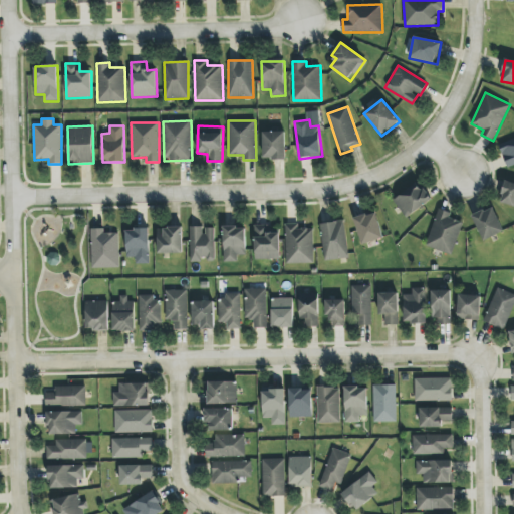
[(285,132),(263,132),(263,160),(286,159),(285,132)]
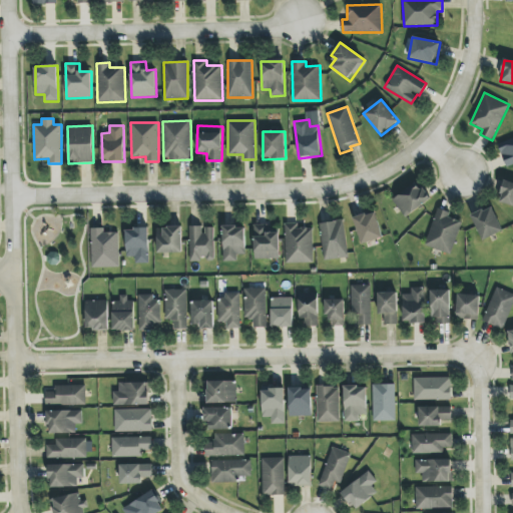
[(512,138),(497,144),(506,166),(512,163),(512,138)]
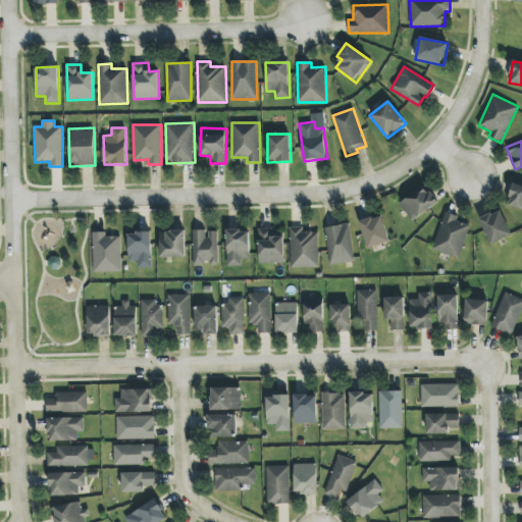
[(521,187),(512,185),(508,206),(521,209),(521,187)]
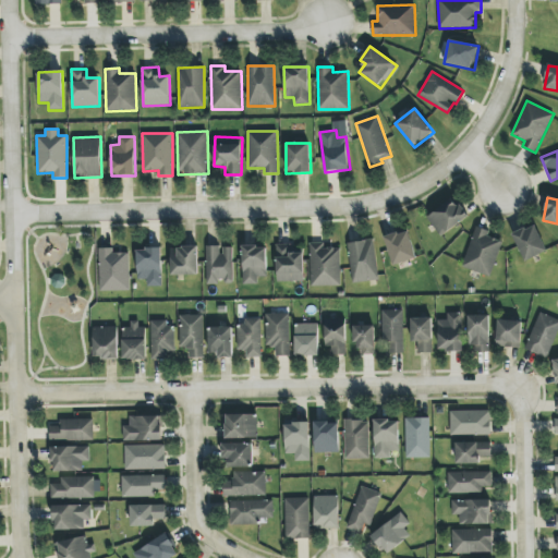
[(439,235),(468,219),(456,198),(427,215),(439,235)]
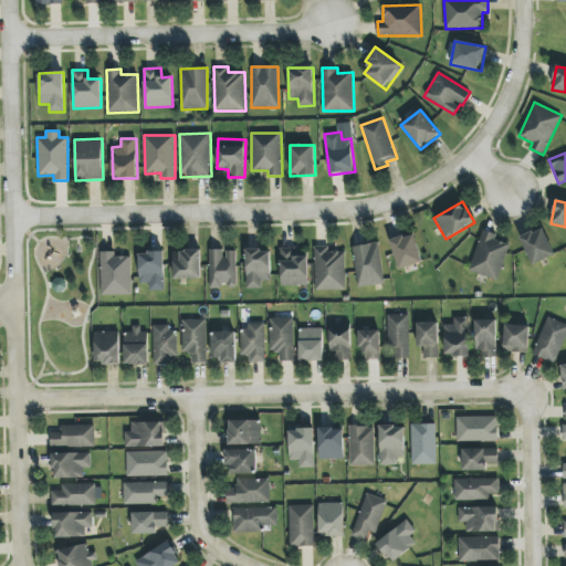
[(521,238),(532,265),(555,255),(544,228),(521,238)]
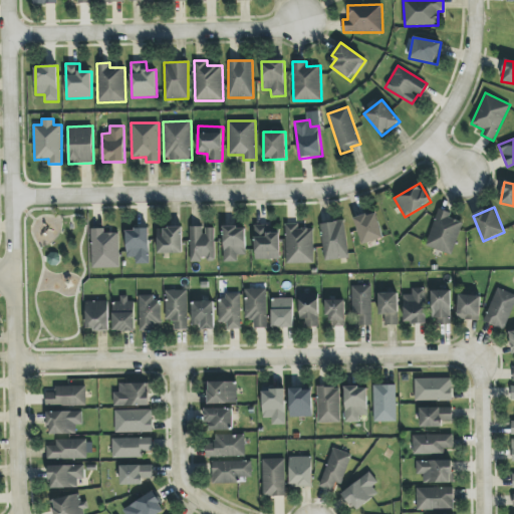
[(426,246),(452,255),(463,223),(450,218),(451,213),(439,209),(426,246)]
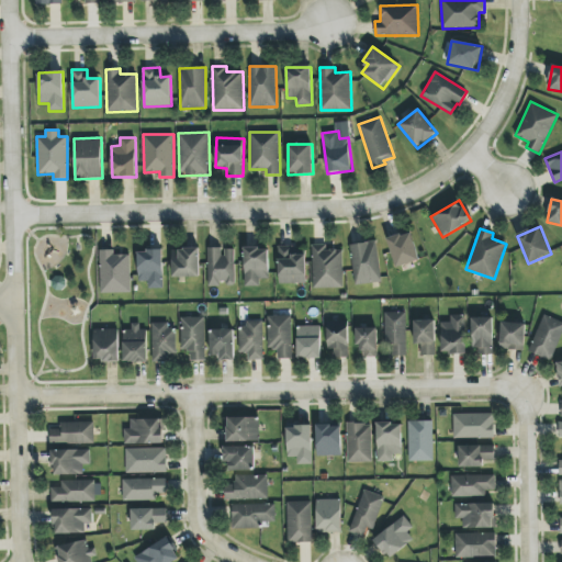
[(418,261),(413,233),(389,237),(394,267),(418,261)]
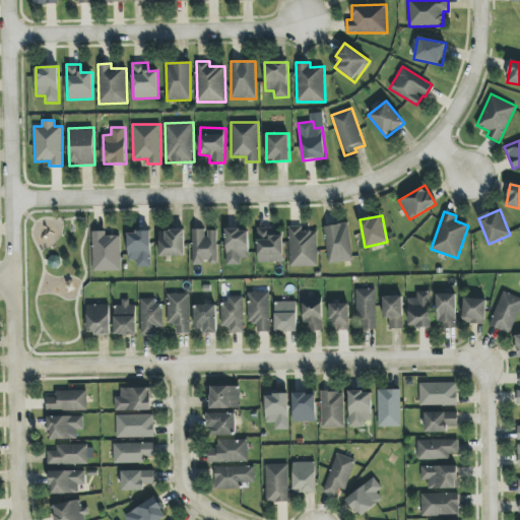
[(348,223),(324,225),(328,264),(352,261),(348,223)]
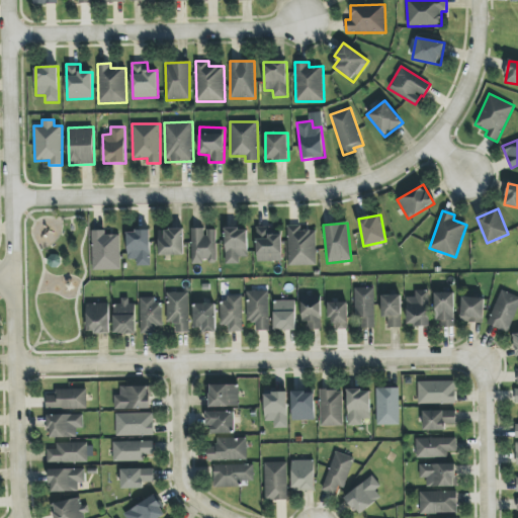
[(288,266),(317,265),(316,231),(300,231),(300,226),(287,226),(288,266)]
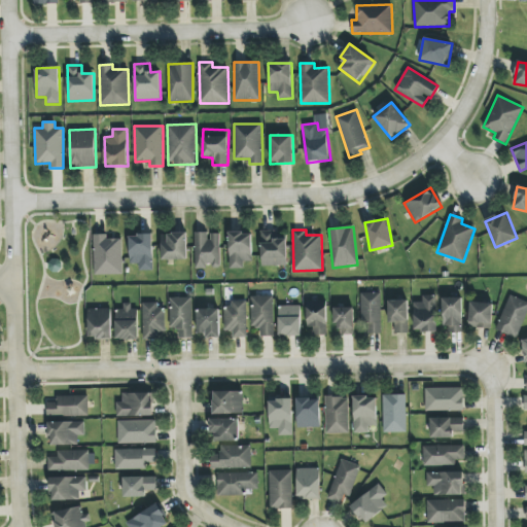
[(261,266),(287,266),(287,232),(261,232),(261,266)]
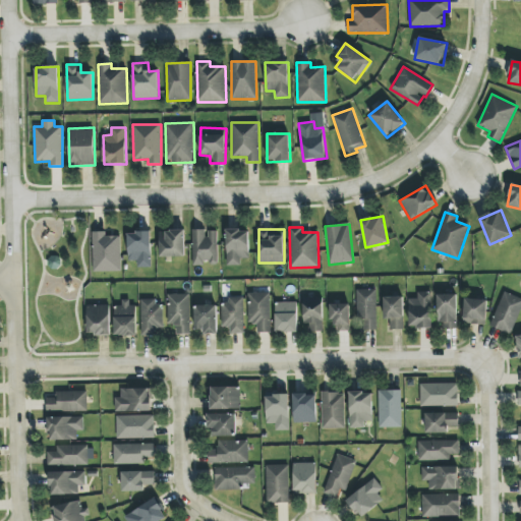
[(207,231),(207,230),(192,230),(193,266),(204,266),(204,264),(218,263),(218,231),(207,231)]
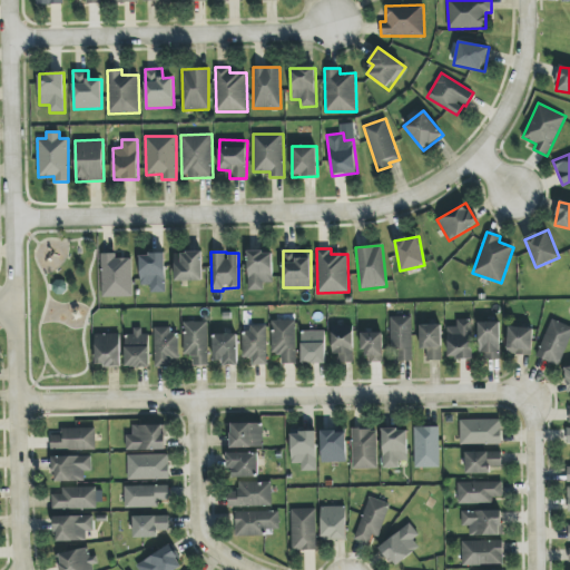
[(273,283),(273,252),(248,252),(249,291),(264,291),(264,283),(273,283)]
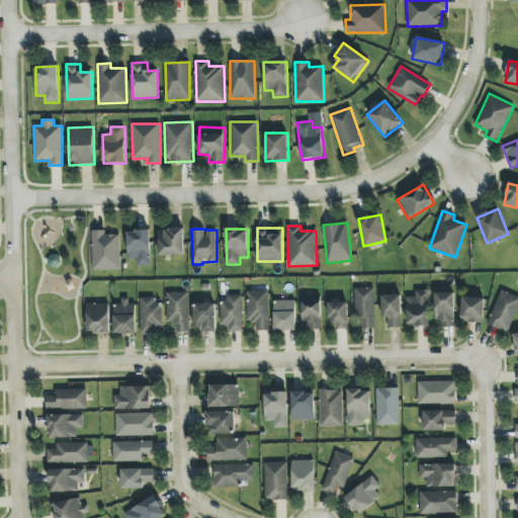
[(184,230),(159,230),(160,256),(184,255),(184,230)]
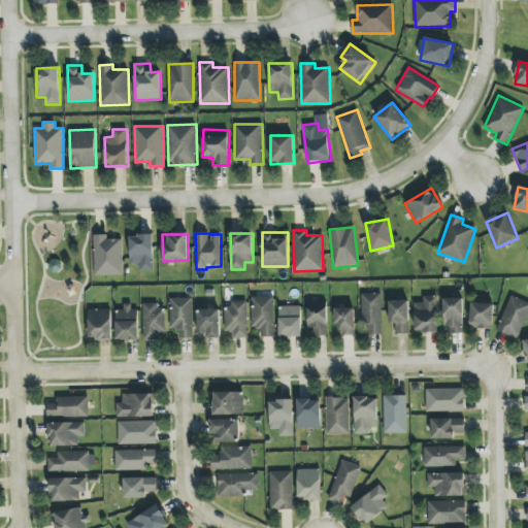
[(107,240),(107,235),(93,235),(94,275),(123,275),(123,240),(107,240)]
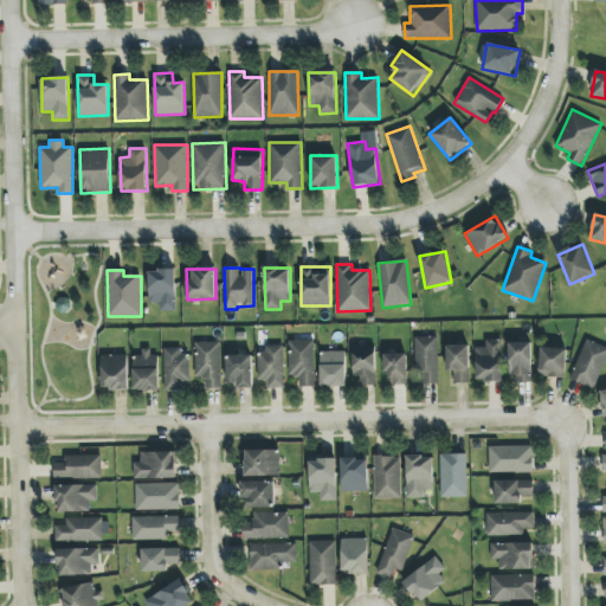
[(176,270),(149,270),(149,303),(161,303),(161,311),(175,311),(176,270)]
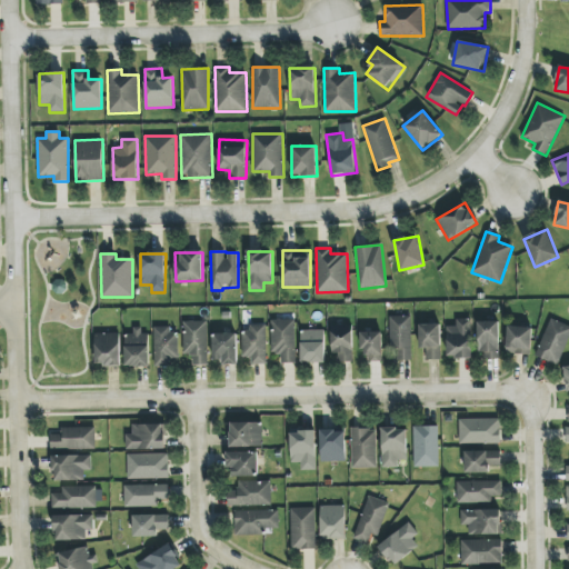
[(390,351),(397,351),(397,360),(411,360),(411,316),(390,317),(390,351)]
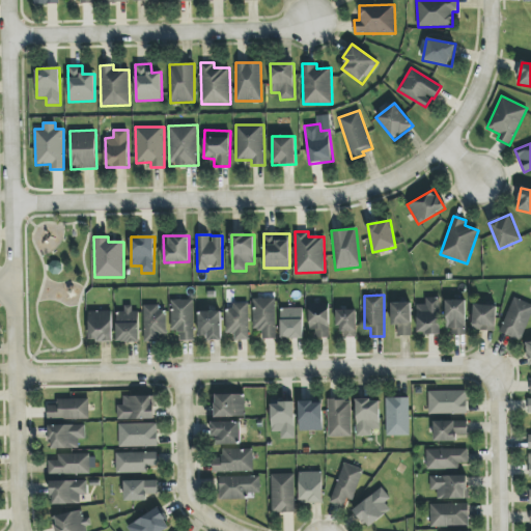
[(530,315),(530,304),(514,297),(500,332),(521,341),(530,315)]
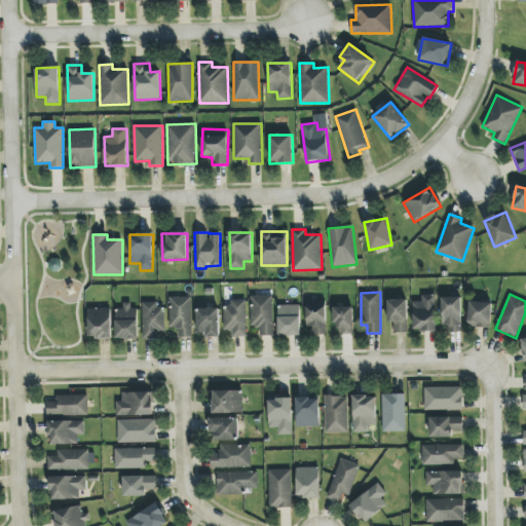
[(422,302),(413,302),(414,332),(437,331),(436,295),(421,295),(422,302)]
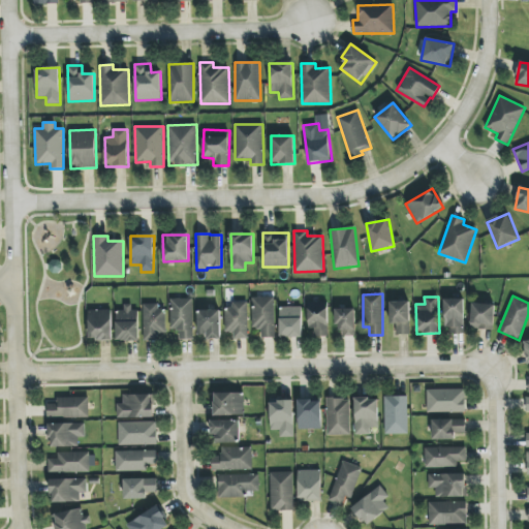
[(275,338),(275,298),(252,298),(252,329),(261,329),(261,338),(275,338)]
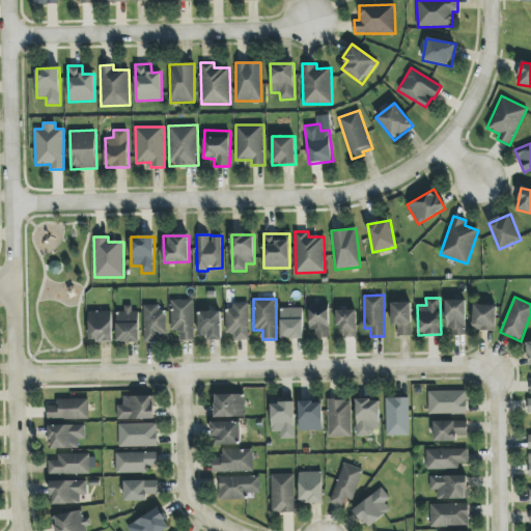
[(193,300),(171,300),(171,332),(179,332),(180,341),(194,340),(193,300)]
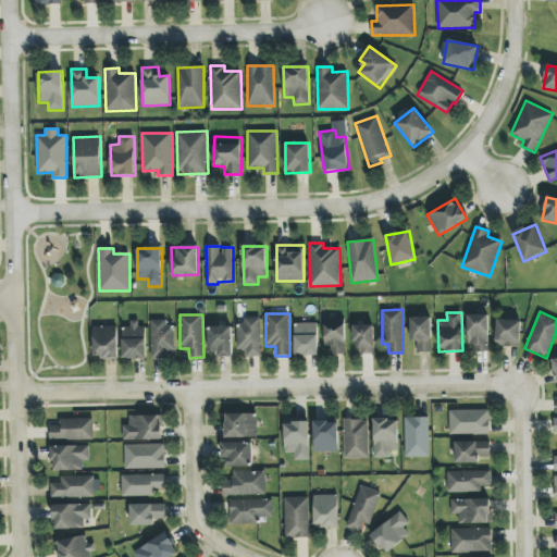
[(490,316),(468,314),(468,348),(489,349),(490,316)]
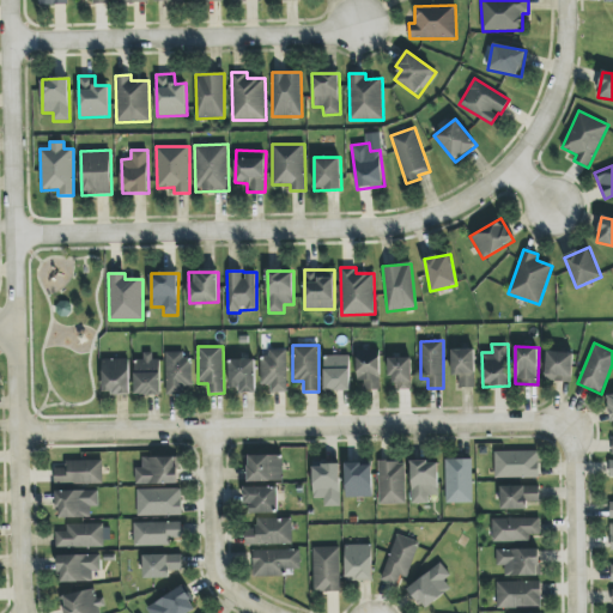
[(475,388),(474,350),(451,350),(453,376),(459,376),(459,388),(475,388)]
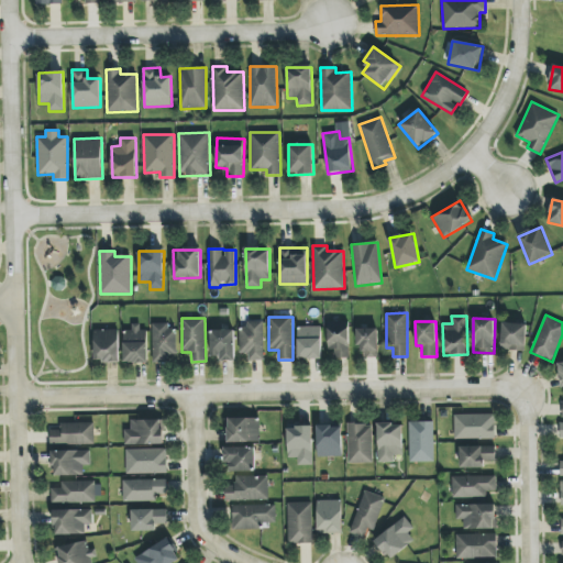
[(330,359),(350,359),(349,322),(330,322),(330,359)]
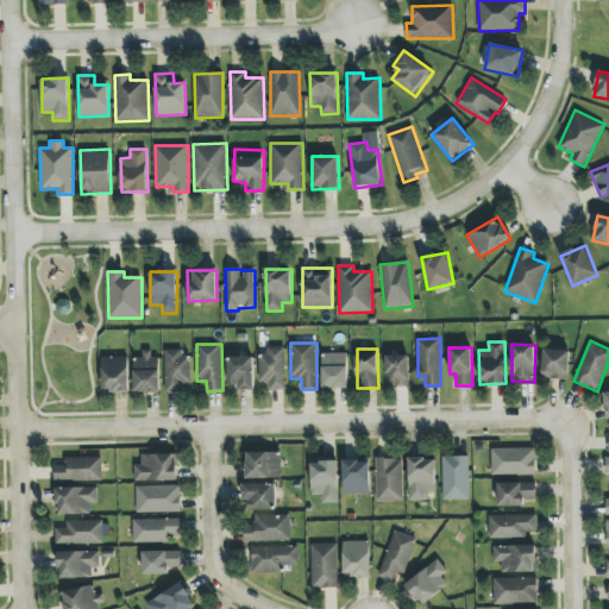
[(158,393),(157,350),(143,351),(143,358),(133,358),(135,393),(158,393)]
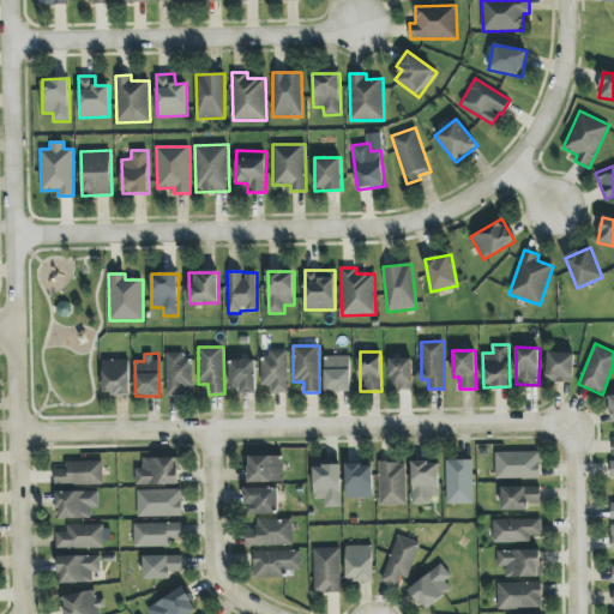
[(263,385),(270,385),(271,393),(288,393),(288,353),(262,353),(263,385)]
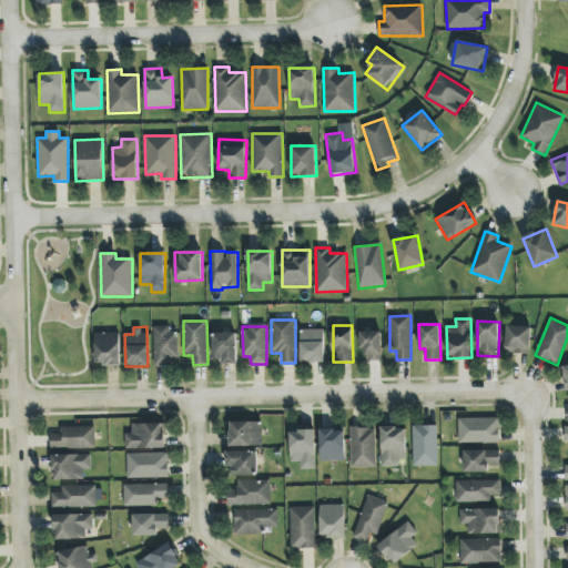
[(505,353),(530,354),(531,326),(506,326),(505,353)]
